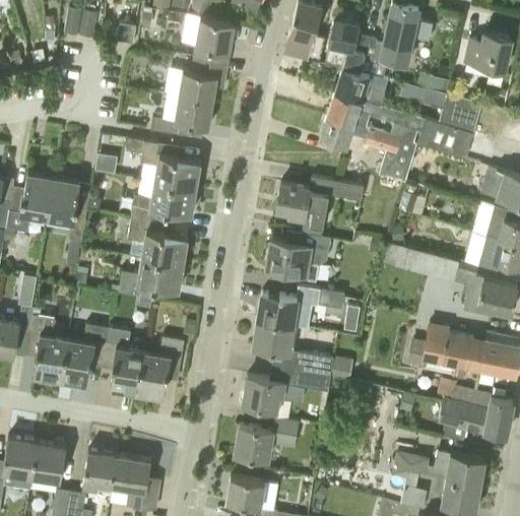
[(170,0),(153,0),(152,9),(169,12),(170,0)]
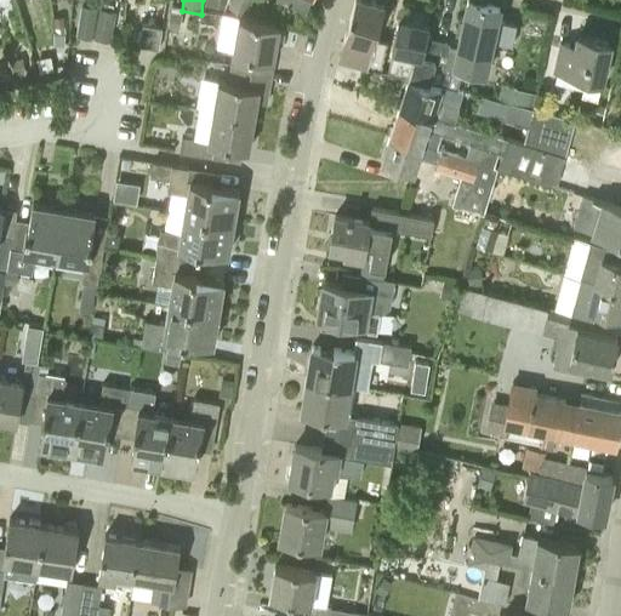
[(252,0),(233,0),(229,11),(248,18),(255,0),(252,0)]
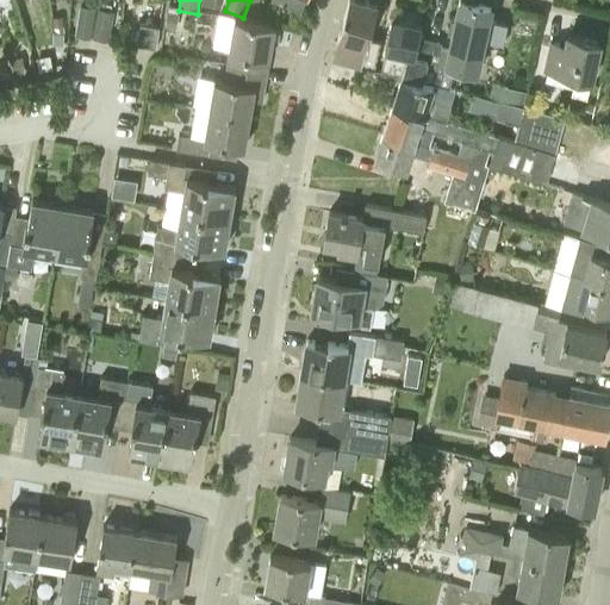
[(272,0),(272,2),(300,13),(305,0),(272,0)]
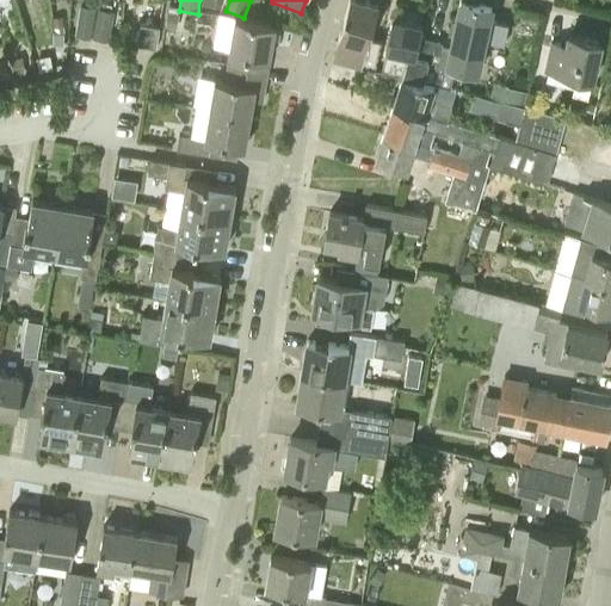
[(369,41),(378,7),(353,0),(350,0),(339,39),(333,62),(362,70),(375,74),(375,75),(376,75),(382,45),(369,41)]
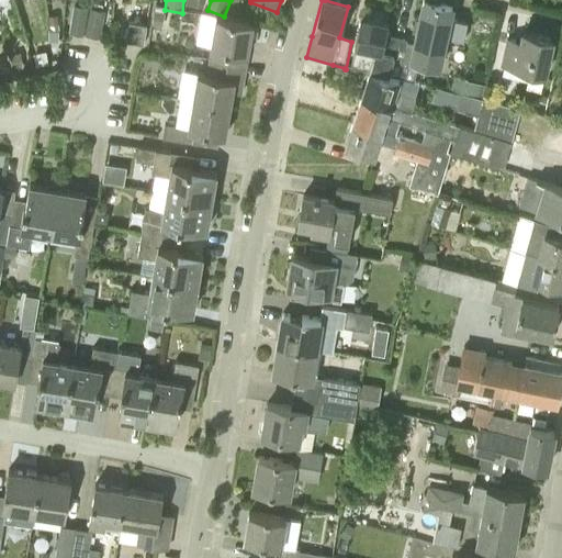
[(415,85),(418,70),(419,64),(440,69),(446,42),(463,45),(468,25),(450,21),(452,8),(424,1),(417,34),(414,49),(406,48),(407,44),(385,38),(382,54),(375,53),(370,74),(415,85)]
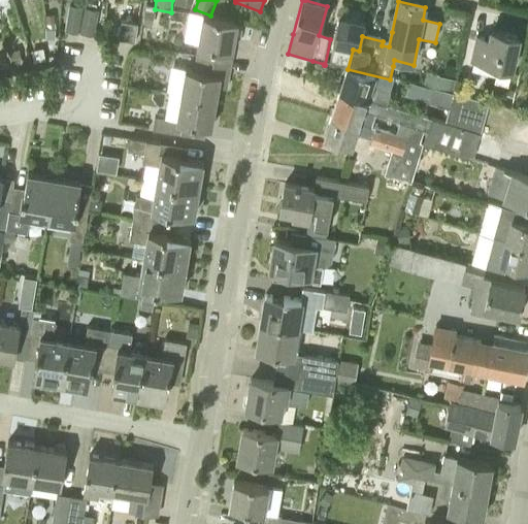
[(65,33),(79,36),(84,10),(69,8),(65,33)]
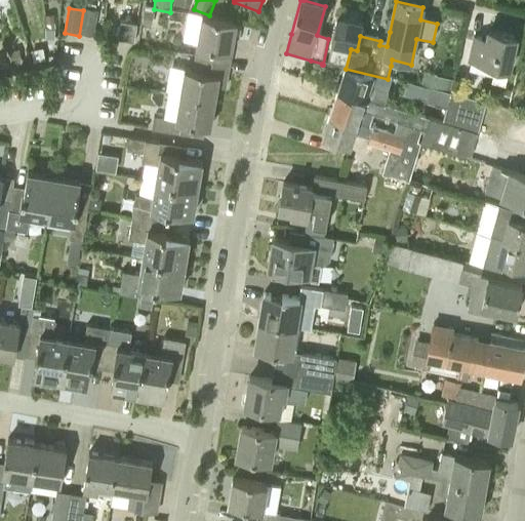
[(80,35),(94,38),(98,12),(84,10),(80,35)]
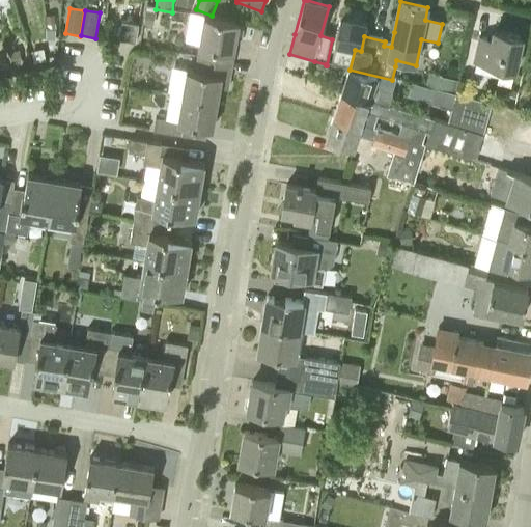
[(232,64),(240,23),(204,17),(198,58),(232,64)]
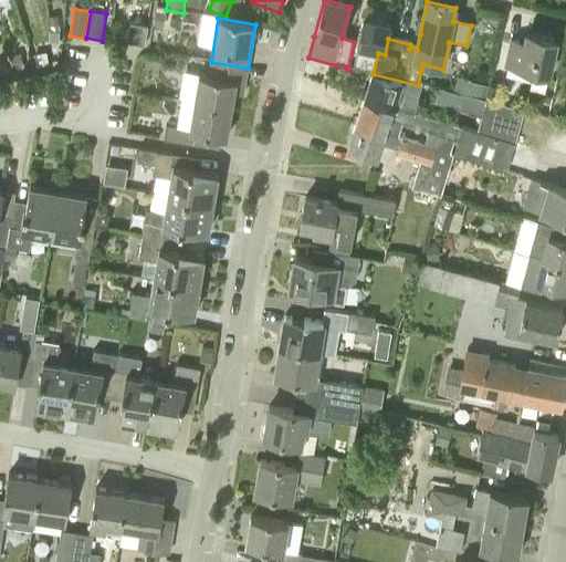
[(362,72),(373,74),(378,53),(385,54),(388,39),(391,27),(364,21),(357,49),(358,49),(355,63),(364,65),(362,72)]
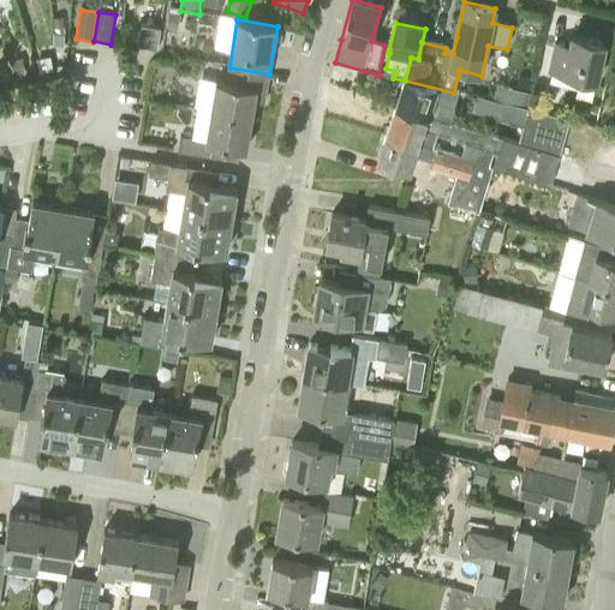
[(145,31),(142,49),(157,53),(160,34),(145,31)]
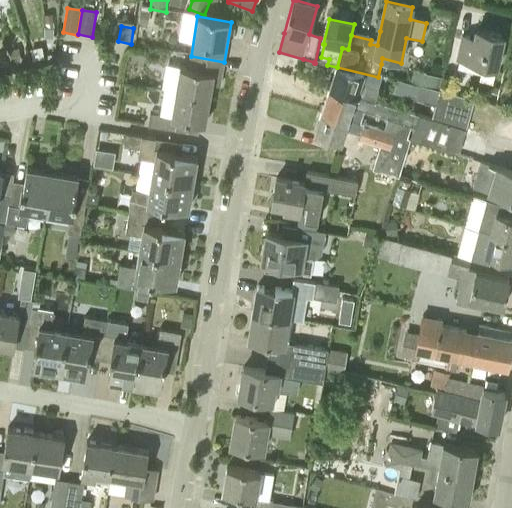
[(495,79),(504,39),(476,32),(474,41),(462,38),(457,61),(460,62),(458,71),(495,79)]
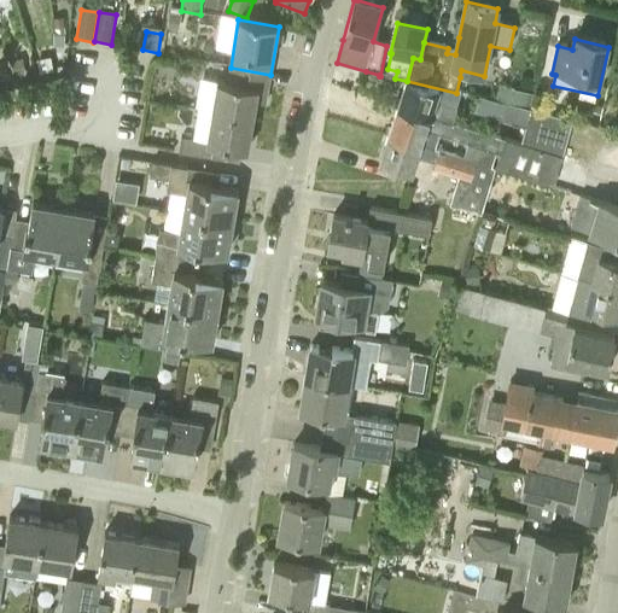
[(270,75),(231,68),(227,85),(217,83),(213,114),(254,121),(256,104),(266,106),(270,75)]
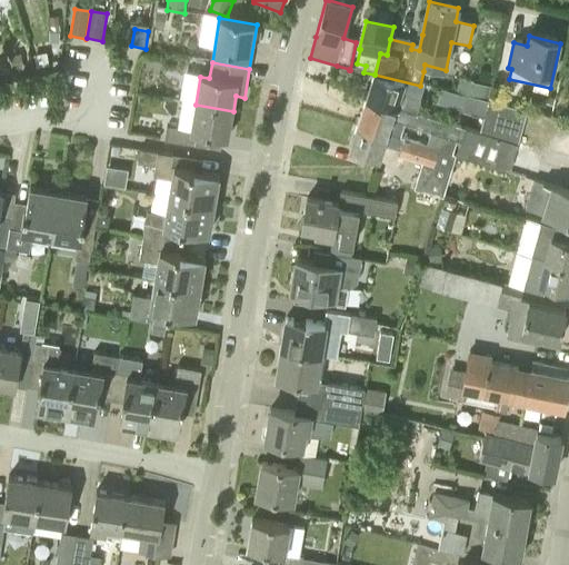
[(373,80),(366,100),(396,109),(419,116),(422,107),(418,106),(425,87),(420,86),(375,75),(375,77),(373,80)]
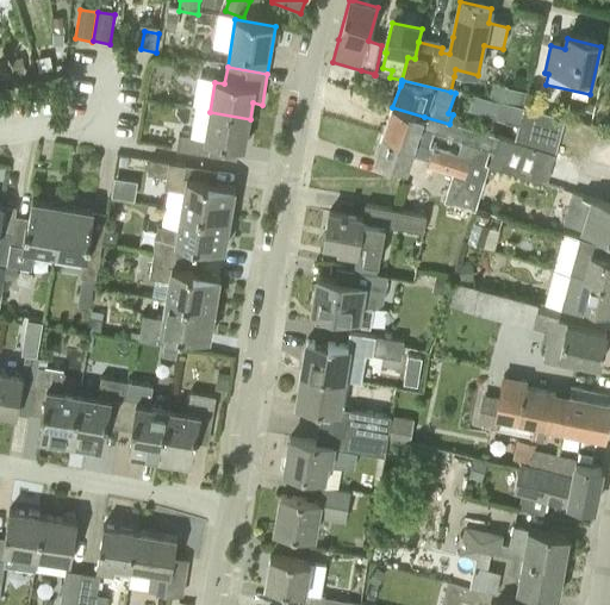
[(520,128),(524,110),(502,104),(497,122),(520,128)]
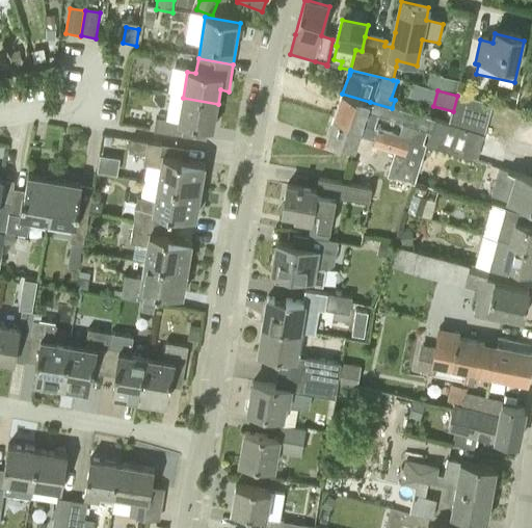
[(476,163),(476,162),(485,135),(449,125),(392,108),(370,102),(342,94),(335,117),(363,126),(426,147),(476,163)]
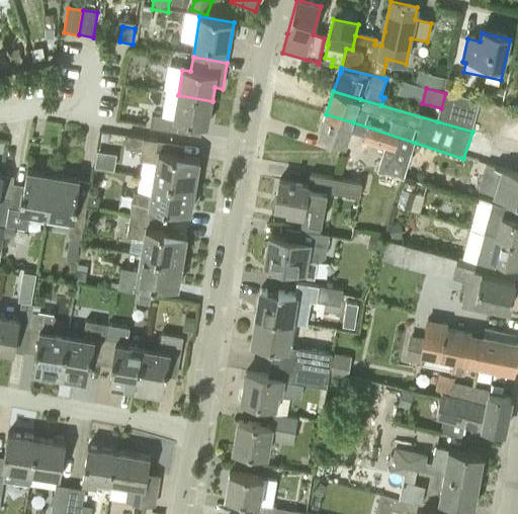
[(480,103),(445,93),(441,108),(437,121),(472,132),(480,103)]
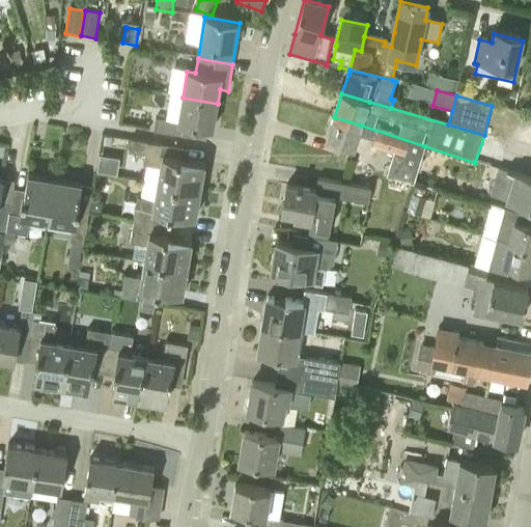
[(213,131),(218,104),(183,98),(178,125),(156,120),(154,133),(182,138),(184,126),(213,131)]
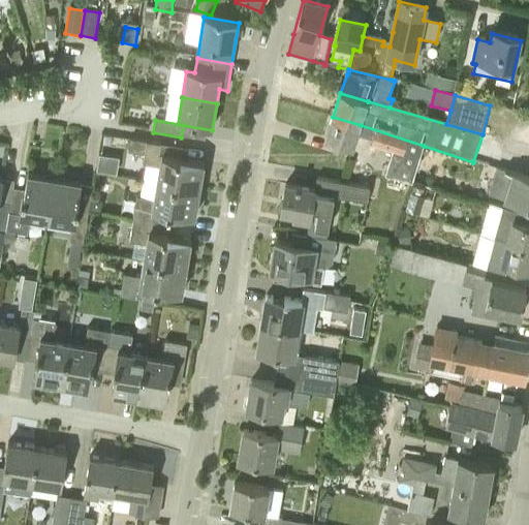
[(412,184),(424,146),(361,125),(333,117),(324,142),(352,150),(356,136),(372,142),(370,147),(393,153),(385,177),(412,184)]
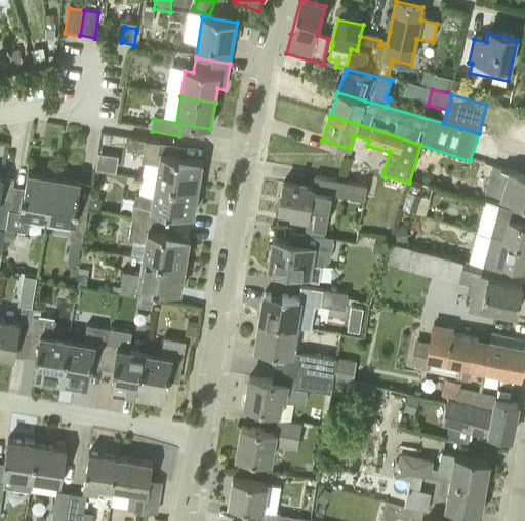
[(129,139),(127,152),(144,154),(142,164),(159,167),(156,184),(202,192),(202,191),(198,190),(202,164),(178,160),(179,159),(158,155),(160,145),(129,139)]
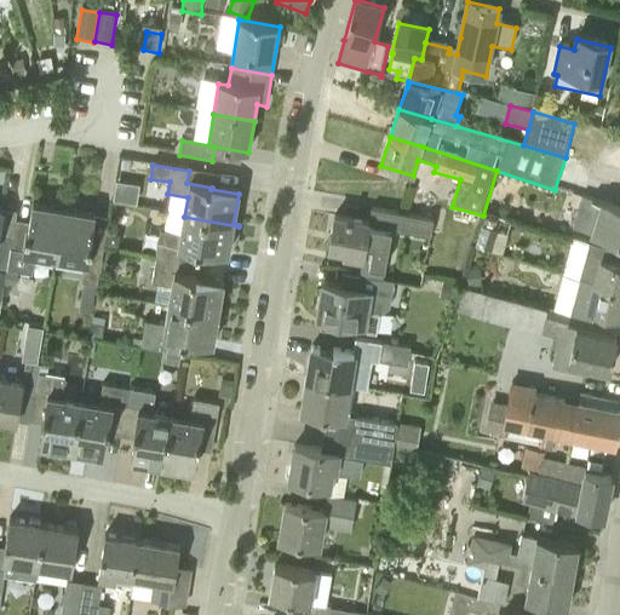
[(619,245),(619,210),(583,197),(573,229),(601,237),(601,239),(619,245)]
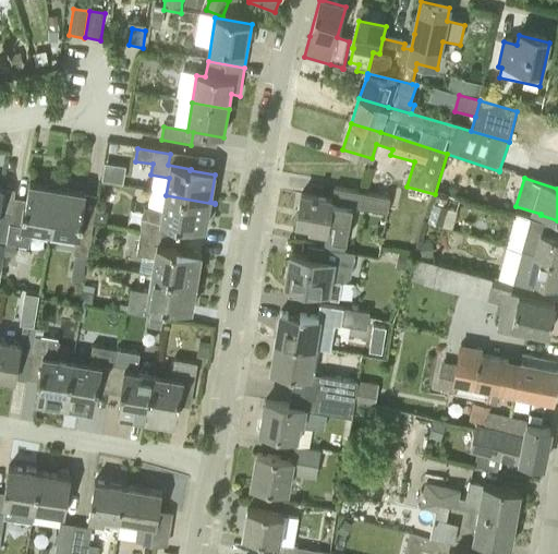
[(10,226),(7,244),(20,247),(29,249),(33,231),(50,235),(58,191),(53,190),(55,188),(52,187),(52,190),(29,187),(25,209),(24,209),(21,228),(10,226)]
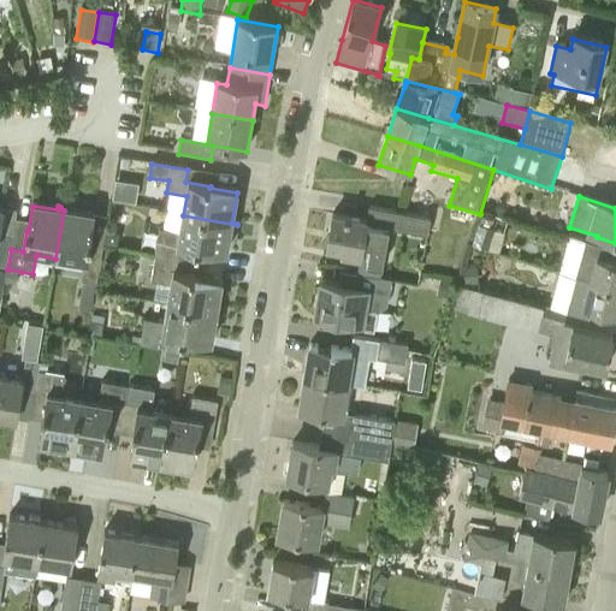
[(0,268),(7,270),(11,249),(12,239),(0,236),(0,226),(3,209),(0,209),(0,268)]
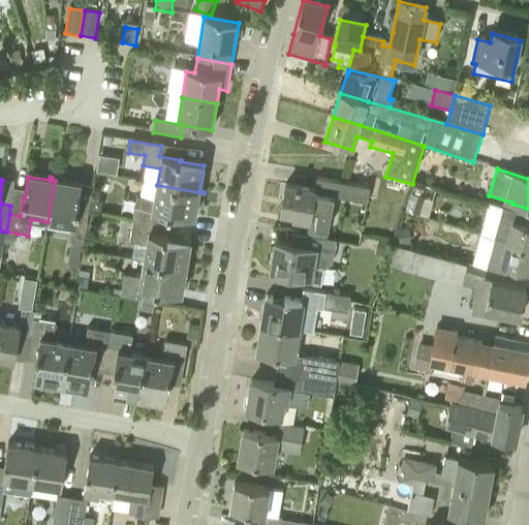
[(317,180),(314,191),(300,189),(300,188),(296,187),(296,188),(285,186),(281,213),(296,216),(294,220),(309,223),(307,237),(308,237),(328,240),(329,230),(335,197),(368,204),(370,189),(317,180)]
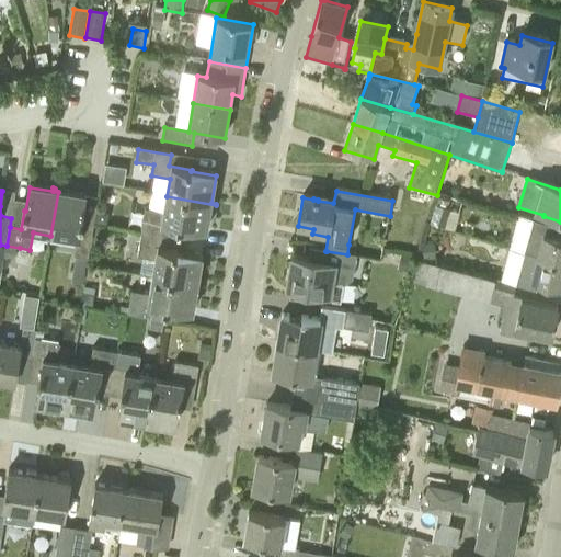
[(58,192),(50,236),(80,240),(83,220),(82,220),(86,196),(58,192)]
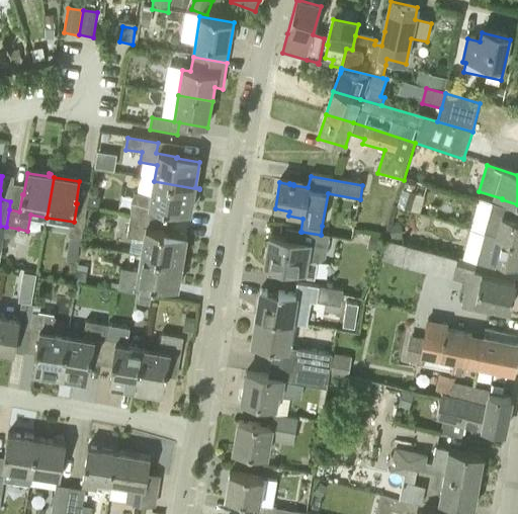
[(135,194),(131,216),(166,222),(168,210),(190,215),(194,189),(199,190),(199,189),(154,181),(151,197),(135,194)]
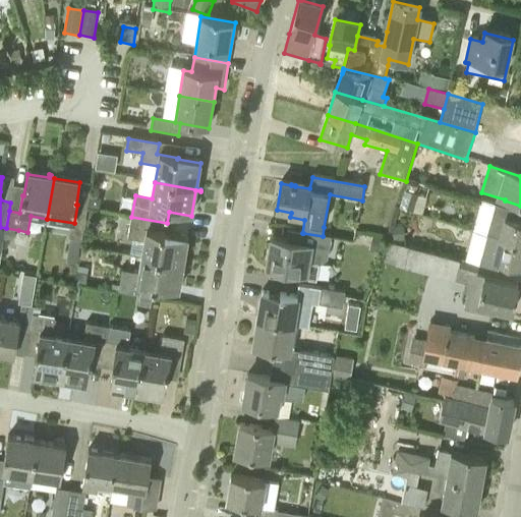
[(495,206),(486,236),(520,245),(520,223),(512,220),(514,212),(495,206)]
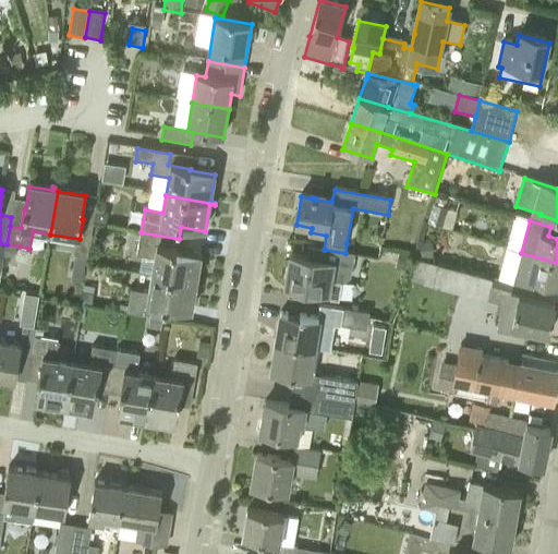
[(179,239),(141,232),(136,256),(155,260),(153,277),(196,285),(201,256),(177,252),(179,239)]
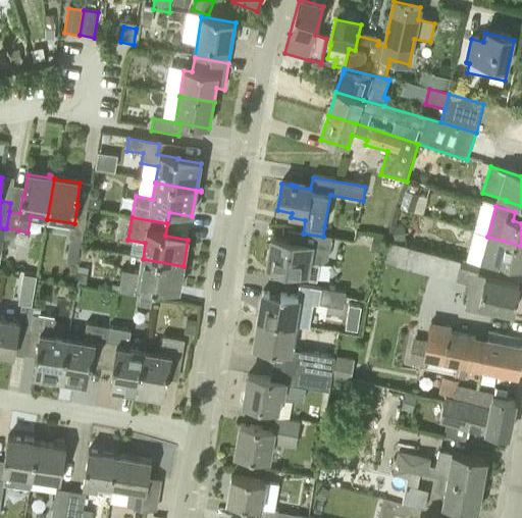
[(82,243),(85,229),(71,227),(69,240),(82,243)]
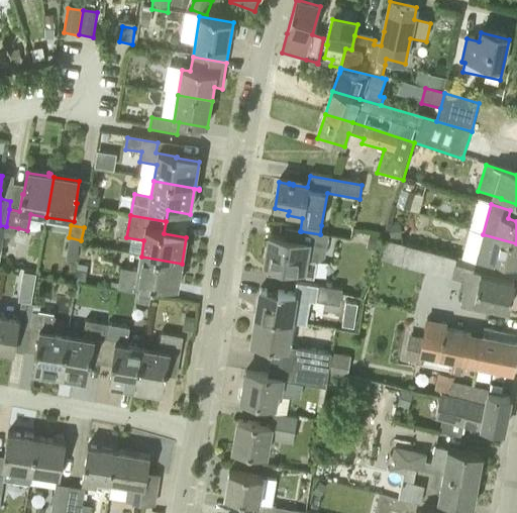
[(325,259),(325,257),(329,236),(329,235),(320,234),(301,231),(299,243),(269,238),(264,266),(307,273),(309,262),(319,263),(325,259)]
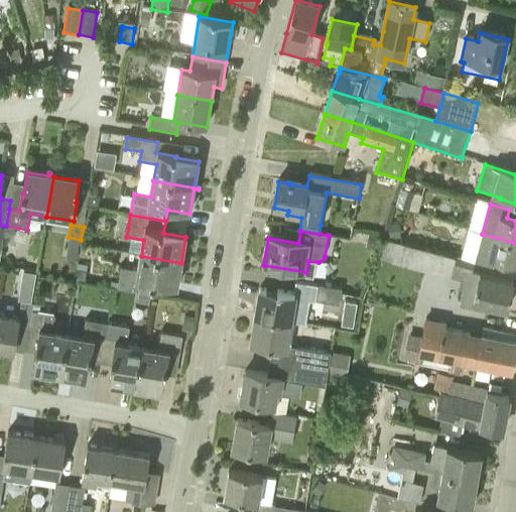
[(495,260),(515,265),(515,243),(482,234),(476,262),(475,262),(475,263),(493,268),(495,260)]
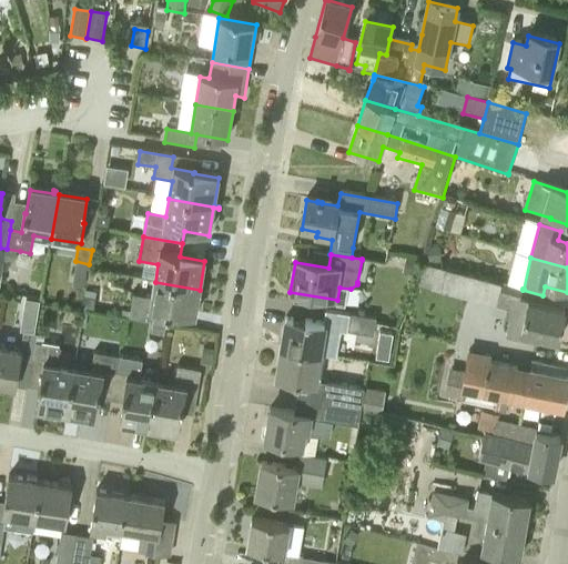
[(440,293),(446,271),(428,267),(428,268),(424,267),(422,278),(421,278),(418,288),(440,293)]
